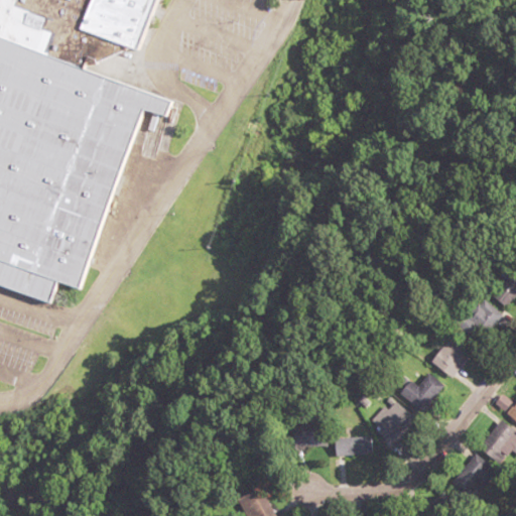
[(0,0),(0,255),(83,285),(147,108),(163,114),(168,101),(84,70),(125,48),(77,30),(88,0),(0,0)]
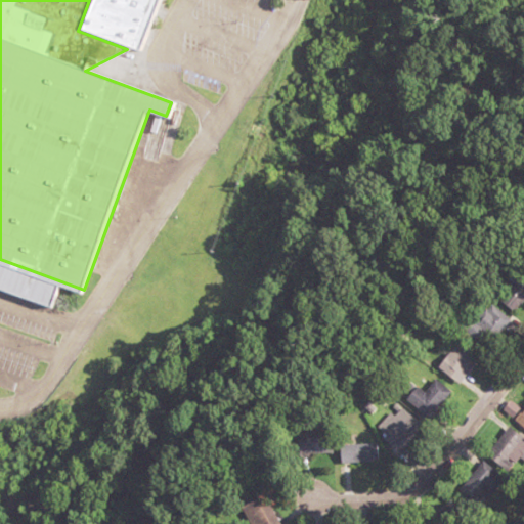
[(89,0),(78,31),(127,49),(140,54),(160,0),(89,0)]
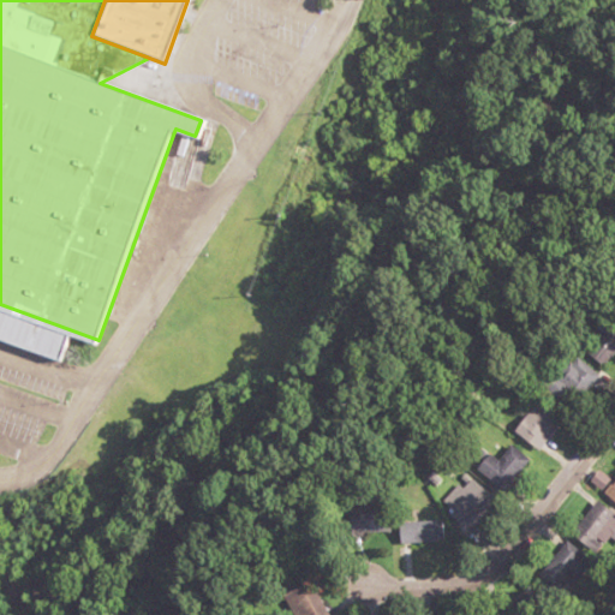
[(585,354),(604,368),(614,351),(614,322),(609,320),(585,354)]
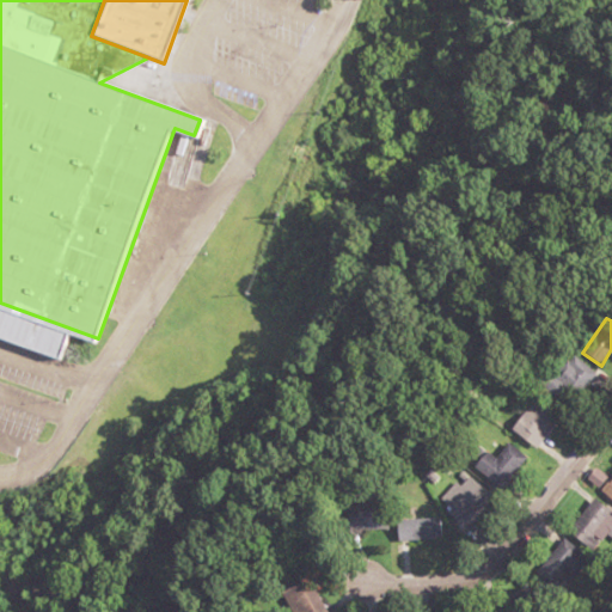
[(593,375),(576,356),(556,375),(573,393),(593,375)]
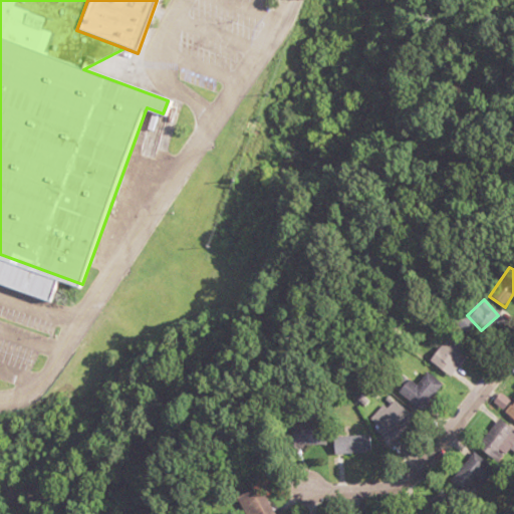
[(429,361),(449,376),(467,351),(447,336),(429,361)]
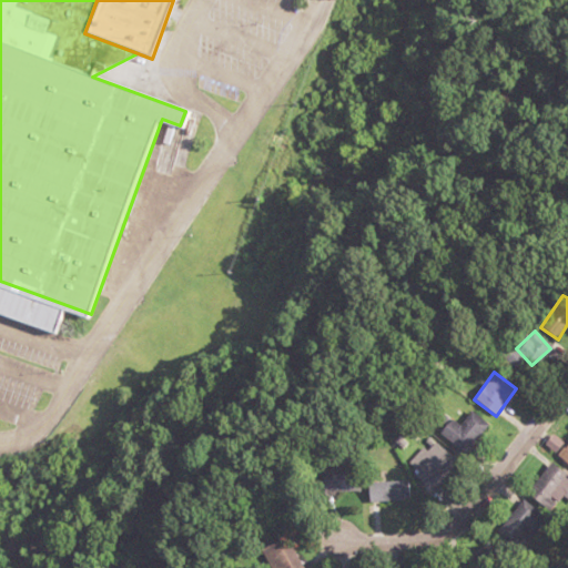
[(436,430),(464,454),(487,425),(470,411),(459,425),(448,416),(436,430)]
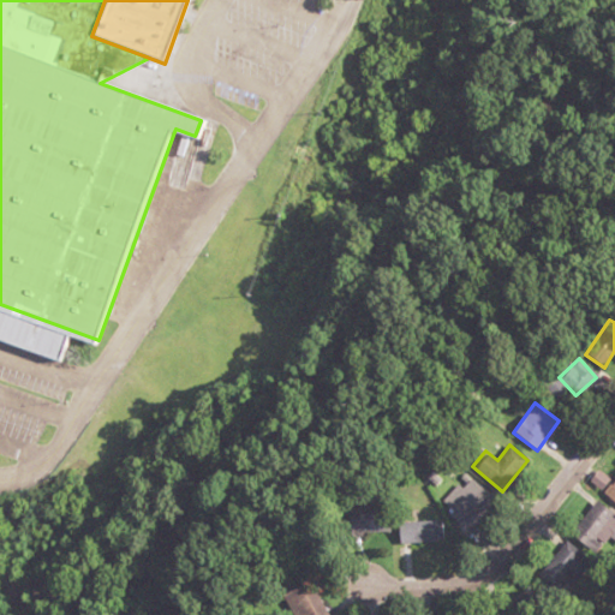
[(614,500),(614,478),(604,488),(614,500)]
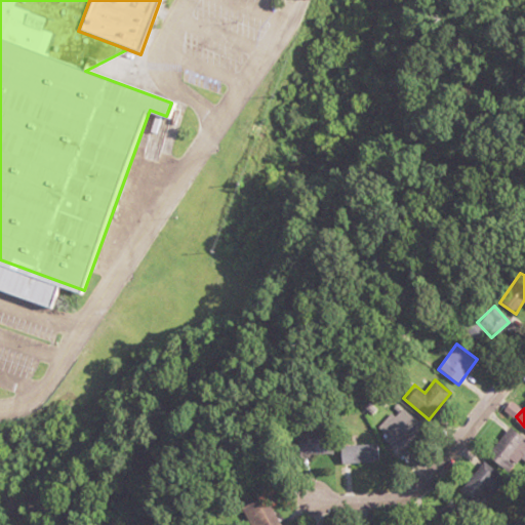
[(390,426),(394,440),(408,436),(404,421),(390,426)]
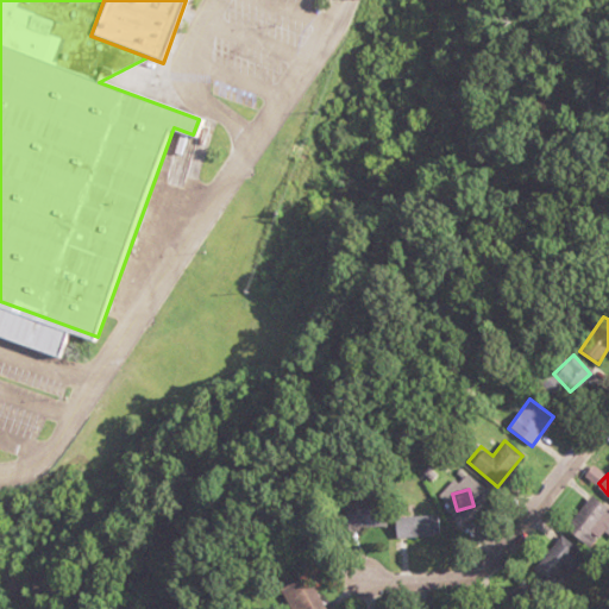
[(564,527),(588,548),(608,523),(608,513),(591,497),(564,527)]
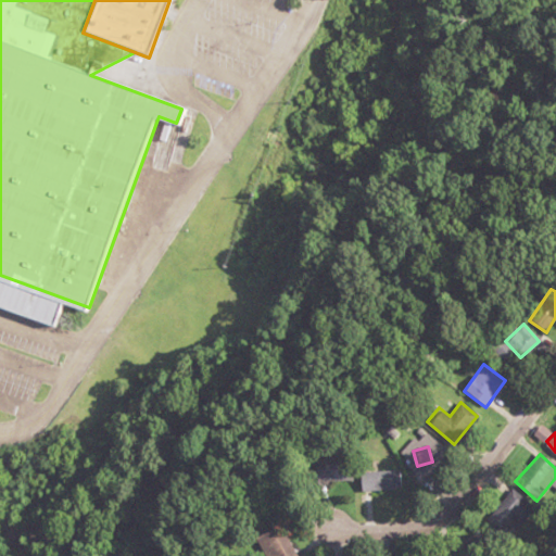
[(349,458),(315,458),(315,482),(349,481),(349,458)]
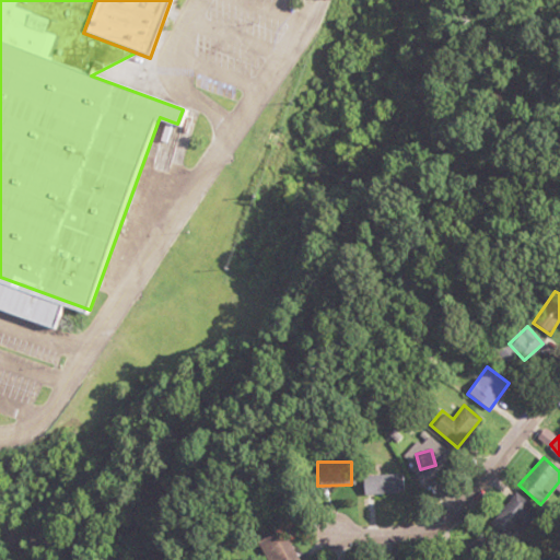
[(401,476),(360,476),(360,494),(401,494),(401,476)]
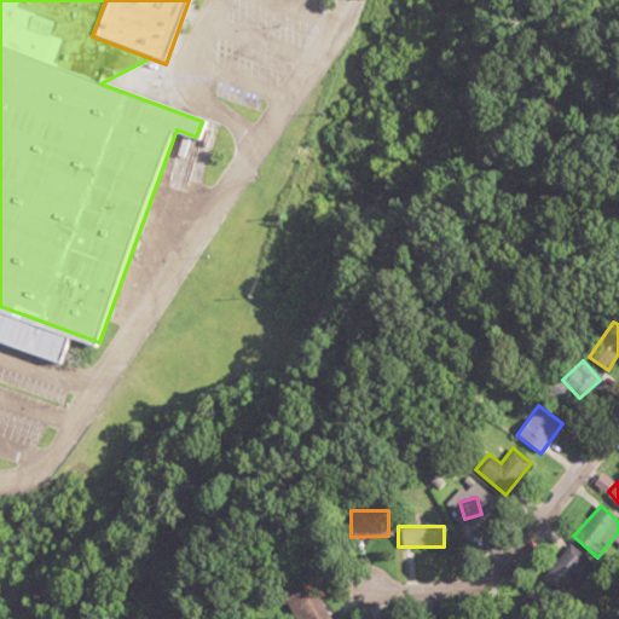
[(572,578),(585,586),(599,567),(567,547),(543,582),(561,594),(572,578)]
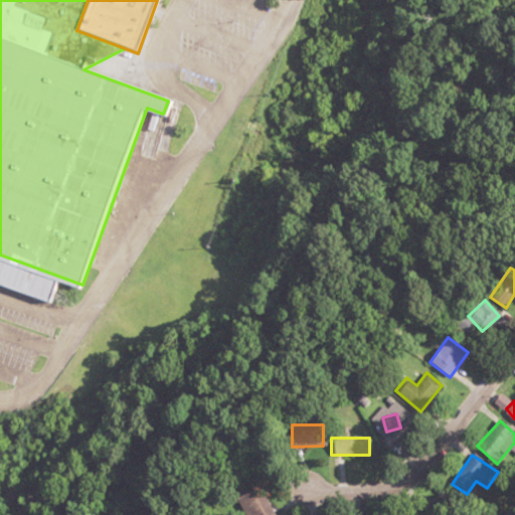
[(275,514),(260,487),(238,499),(247,514),(275,514)]
